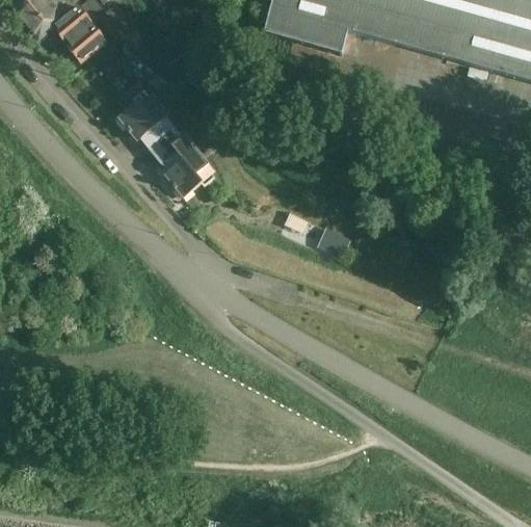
[(25,0),(14,9),(37,36),(51,25),(50,23),(69,8),(61,0),(25,0)]
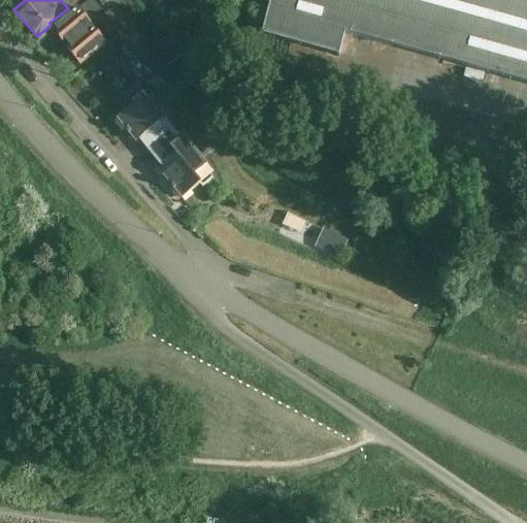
[(68,8),(50,23),(51,25),(63,40),(88,21),(90,24),(96,19),(103,13),(93,0),(80,0),(75,4),(69,9),(68,8)]
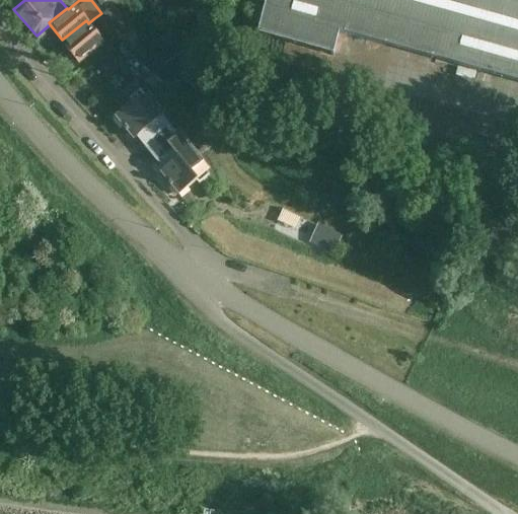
[(265,0),(255,30),(331,51),(338,28),(517,78),(517,0),(265,0)]
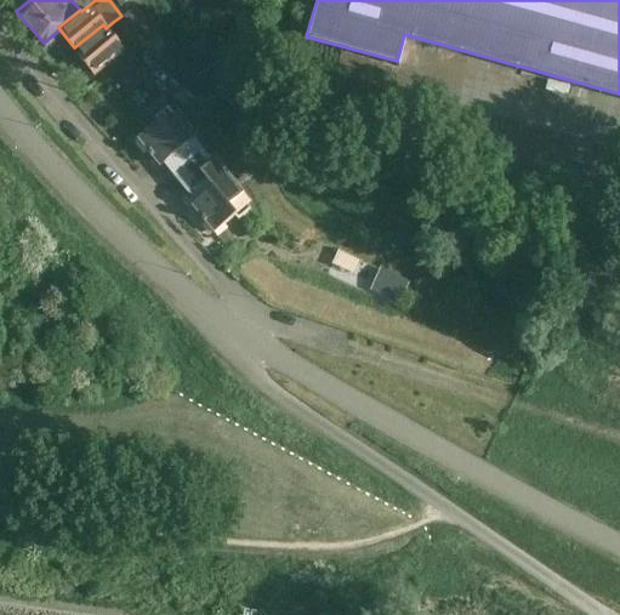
[(121,16),(113,22),(131,45),(148,33),(143,27),(143,16),(135,5),(121,16)]
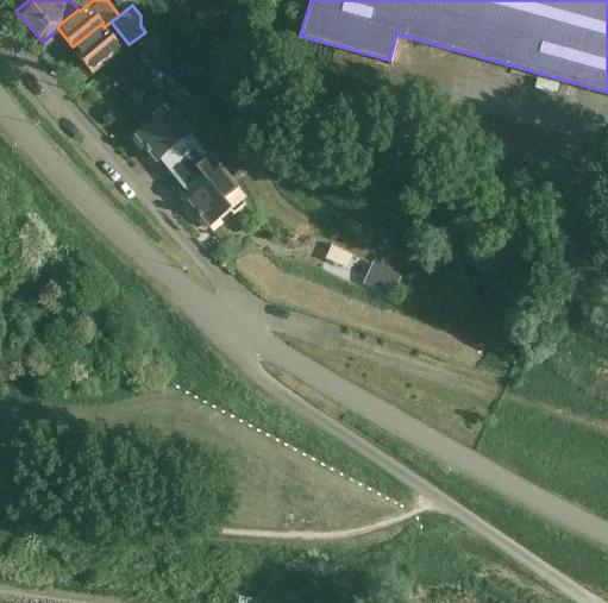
[(101,24),(73,46),(89,68),(118,45),(104,27),(101,24)]
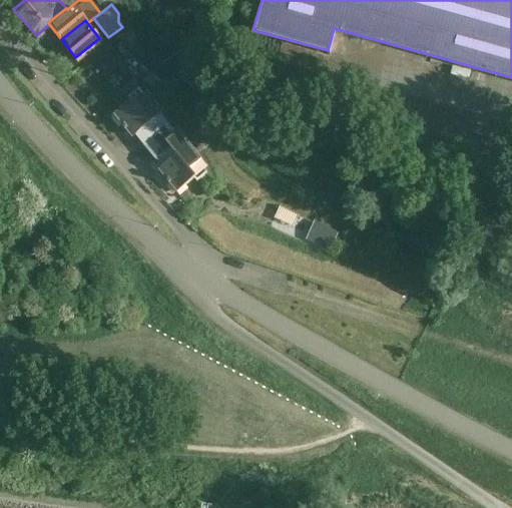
[(106,51),(97,59),(106,70),(115,63),(106,51)]
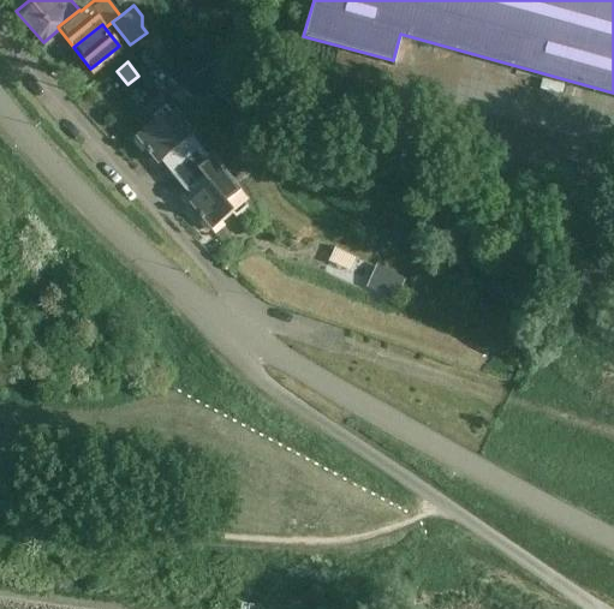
[(155,117),(133,135),(143,145),(144,147),(143,148),(145,150),(148,153),(148,151),(149,151),(151,148),(160,159),(170,169),(198,145),(190,135),(192,131),(174,108),(171,111),(165,103),(153,113),(151,113),(155,117)]
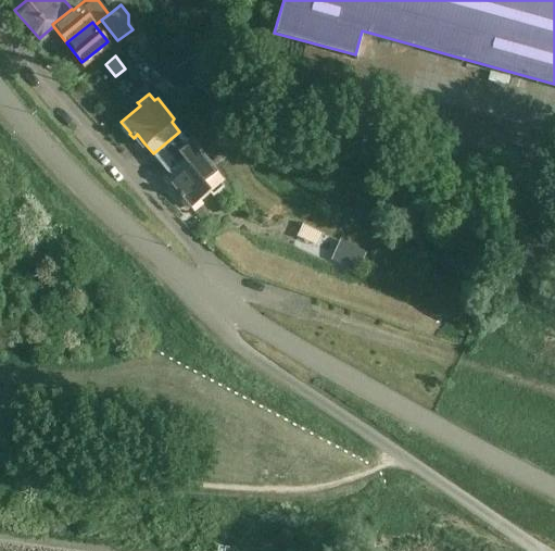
[(179,132),(153,153),(165,168),(166,170),(167,171),(168,171),(169,171),(171,171),(172,171),(173,170),(176,173),(177,175),(173,178),(169,180),(177,189),(178,191),(177,191),(179,195),(180,196),(181,196),(190,205),(209,190),(210,192),(212,193),(223,184),(222,183),(213,173),(216,170),(191,139),(188,142),(179,132)]
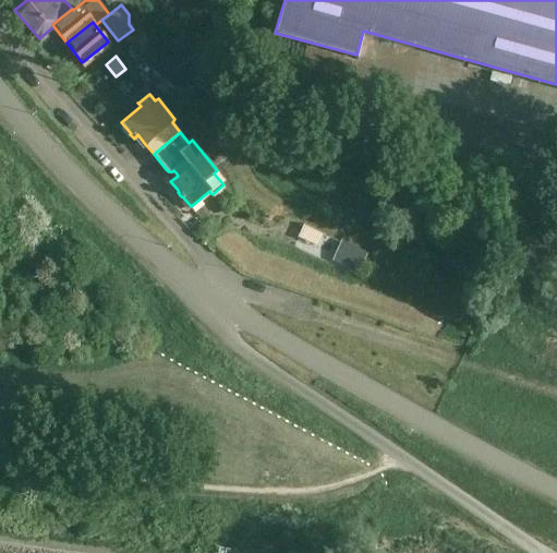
[(348,243),(340,260),(356,267),(358,265),(364,251),(348,243)]
